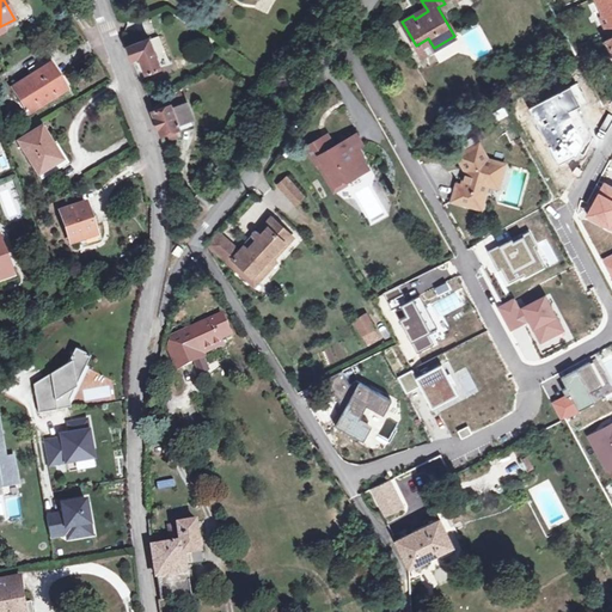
[(611,0),(594,0),(603,14),(599,17),(607,12),(611,22),(611,0)]
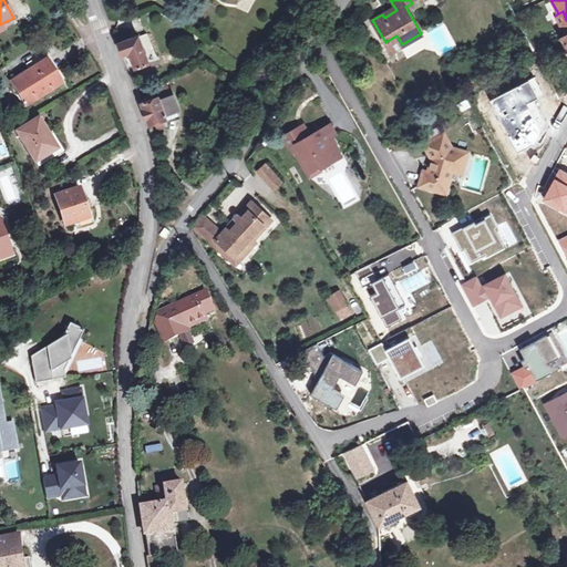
[(566,20),(563,11),(555,16),(564,34),(566,32),(566,20)]
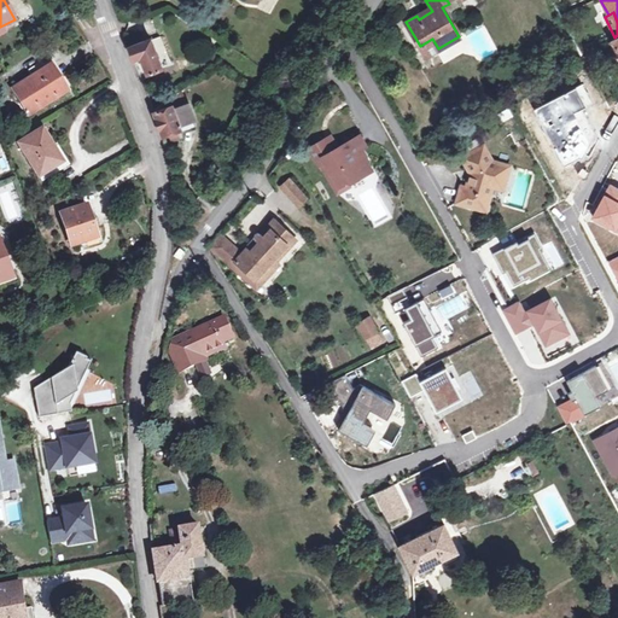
[(161,35),(151,39),(151,36),(128,46),(134,59),(140,57),(146,74),(162,68),(161,65),(168,63),(164,54),(168,53),(161,35)]
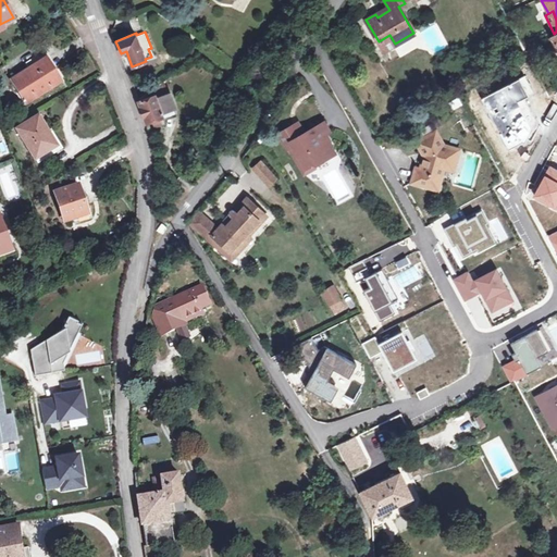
[(390,35),(379,41),(384,50),(395,44),(390,35)]
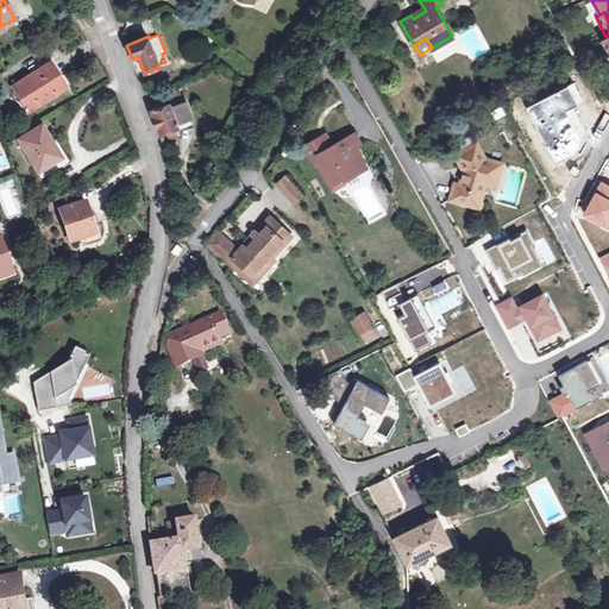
[(46,64),(45,63),(37,68),(35,64),(29,68),(32,74),(13,87),(30,113),(67,89),(50,62),(46,64)]
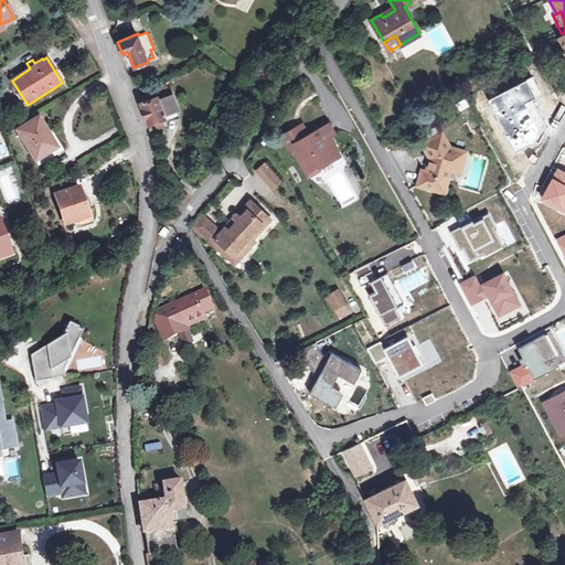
[(139,100),(140,102),(157,95),(158,98),(169,94),(164,83),(139,100)]
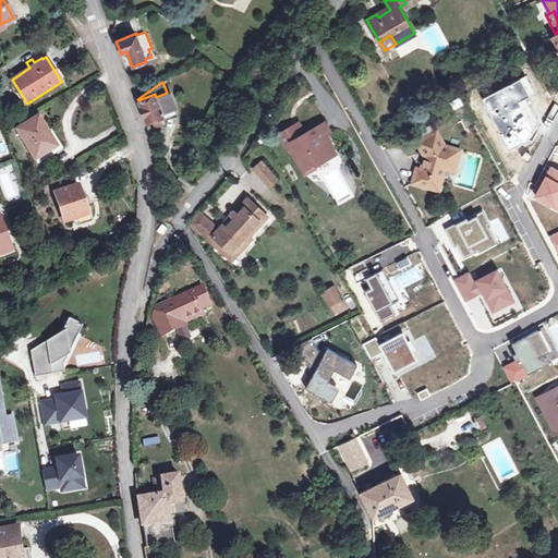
[(155,94),(138,100),(146,122),(153,120),(155,128),(166,123),(162,114),(176,109),(169,92),(167,93),(156,97),(155,94)]
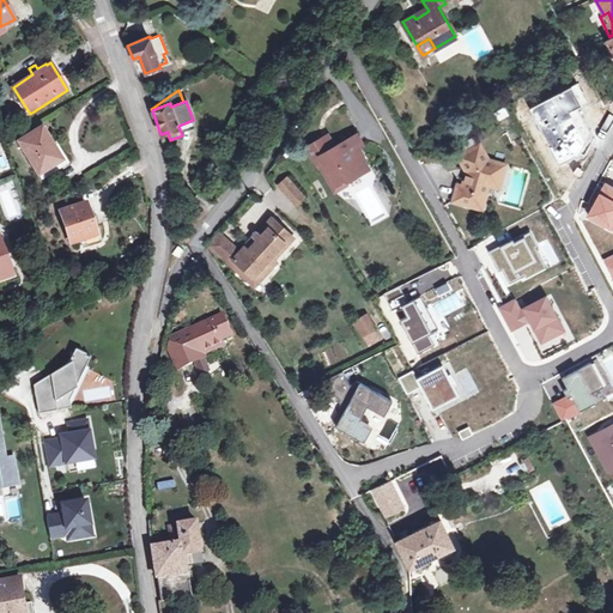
[(61,159),(53,145),(42,127),(19,141),(40,174),(41,173),(44,177),(54,171),(50,167),(61,159)]
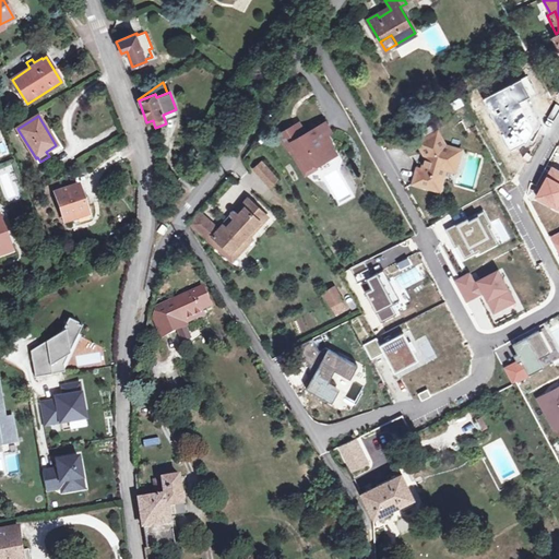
[(325,121),(305,132),(300,135),(294,125),(280,132),(289,150),(294,146),(306,169),(314,164),(316,166),(329,158),(321,145),(330,140),(326,134),(331,131),(325,121)]
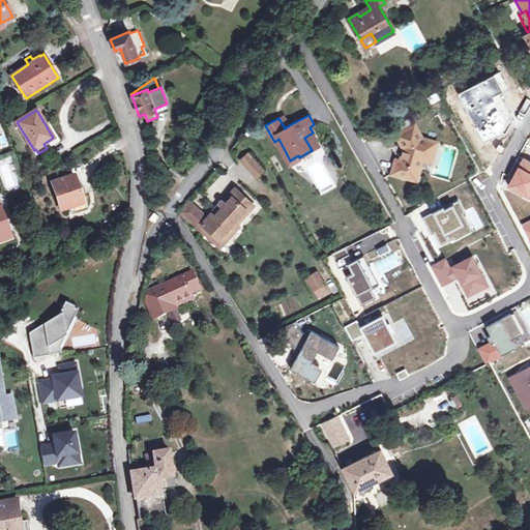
[(284,115),(278,118),(285,128),(289,125),(284,115)]
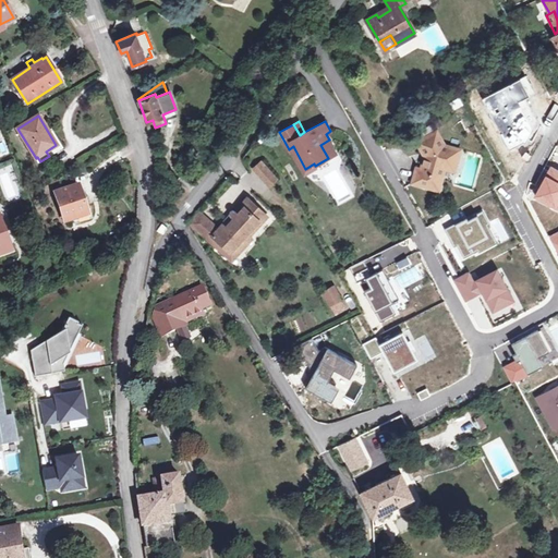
[(52,129),(48,132),(56,145),(46,152),(49,156),(50,157),(64,148),(52,129)]
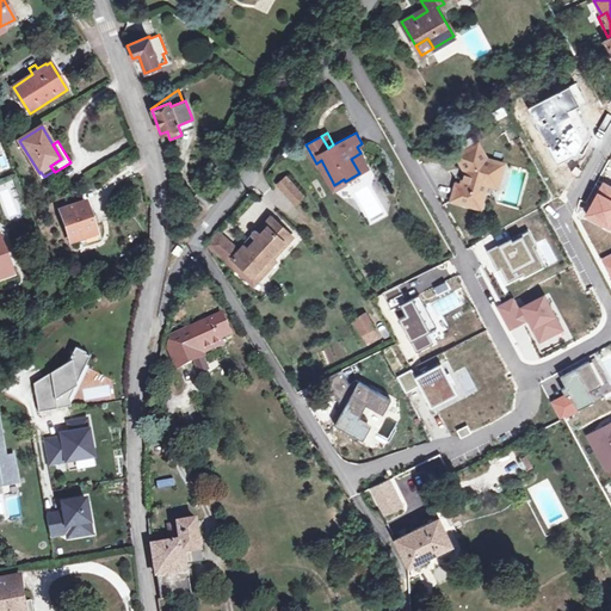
[(462,166),(464,174),(462,184),(456,183),(451,199),(480,209),(487,184),(497,186),(503,164),(486,159),(477,143),(457,155),(462,166)]
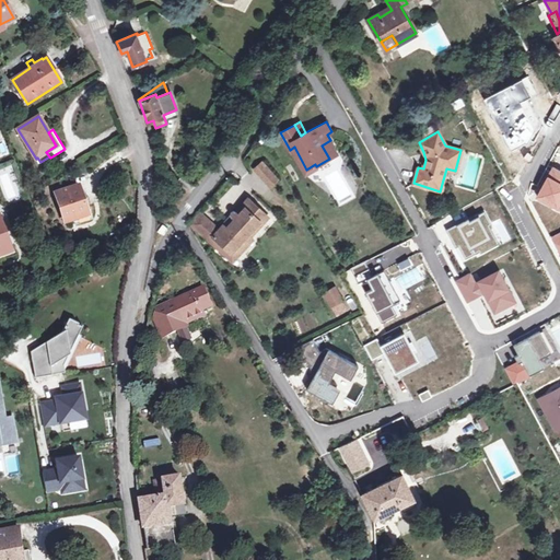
[(322,146),(329,159),(338,153),(330,140),(322,146)]
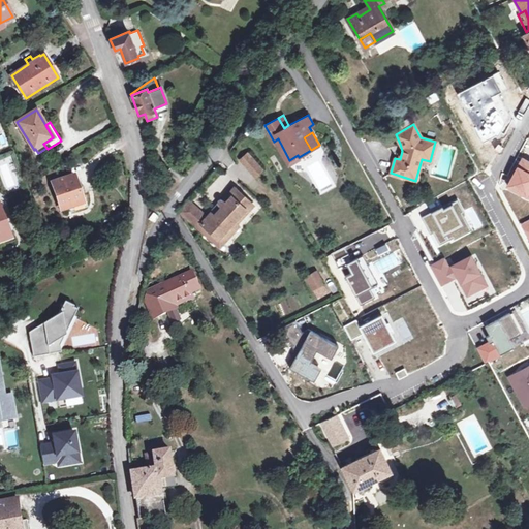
[(256,175),(262,169),(248,154),(243,159),(256,175)]
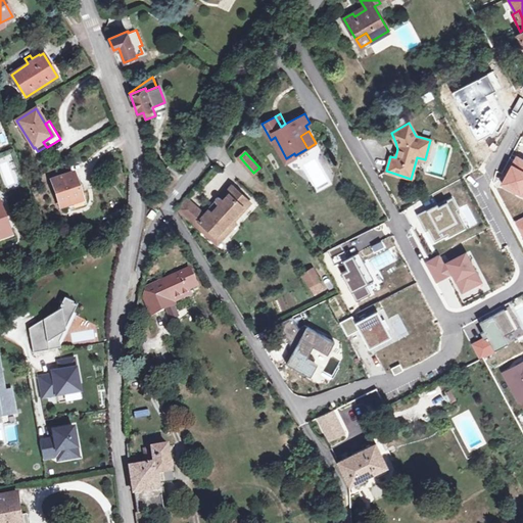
[(61,207),(68,204),(83,200),(74,173),(52,180),(61,207)]
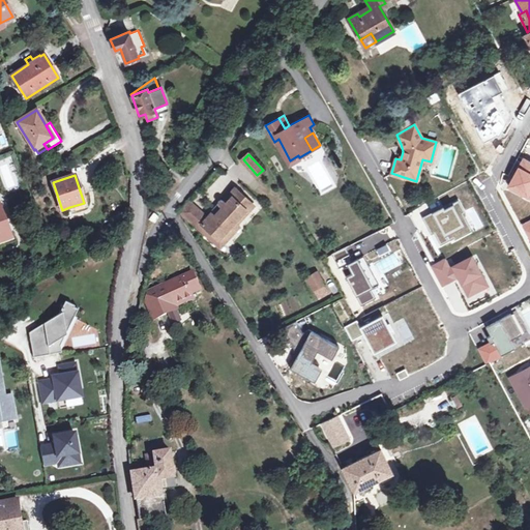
[(203,225),(224,241),(239,224),(256,205),(236,187),(226,200),(224,199),(223,199),(222,200),(221,200),(221,201),(219,201),(219,202),(219,203),(219,204),(221,205),(203,225)]
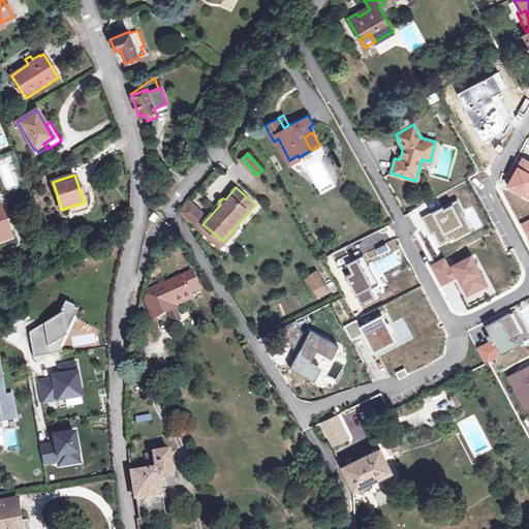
[(442,206),(423,216),(428,226),(434,223),(437,229),(433,232),(440,246),(466,232),(456,213),(461,211),(456,203),(444,209),(442,206)]
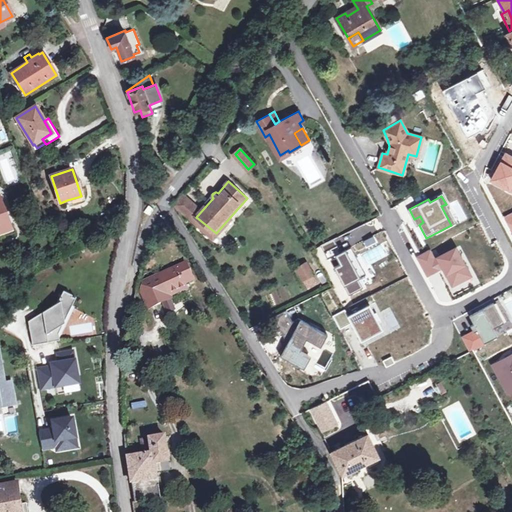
[(199,209),(185,197),(175,207),(190,219),(199,209)]
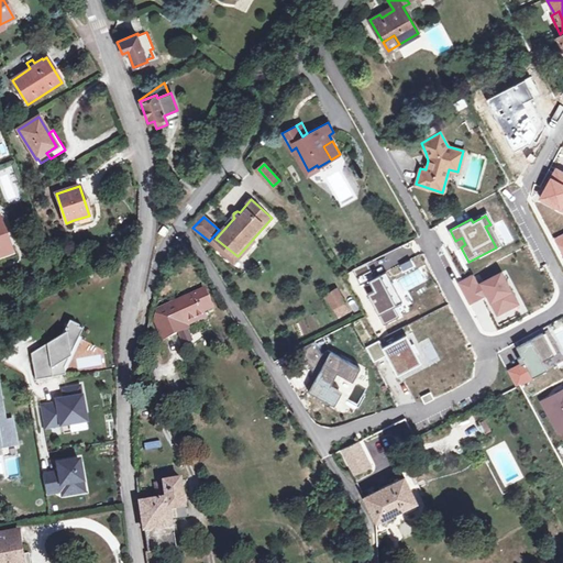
[(0,222),(0,261),(17,255),(13,245),(9,247),(4,235),(0,222)]
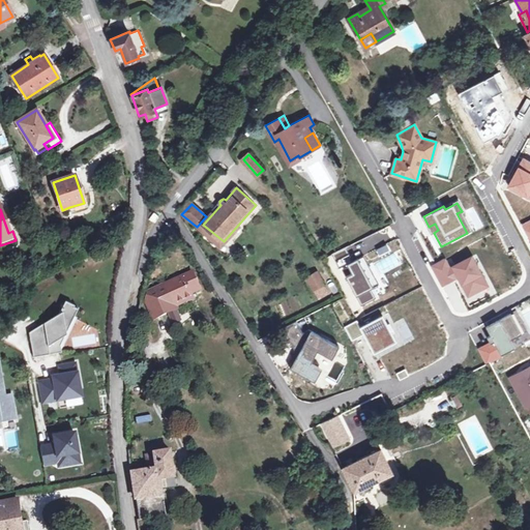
[(149,218),(155,223),(159,215),(154,211),(149,218)]
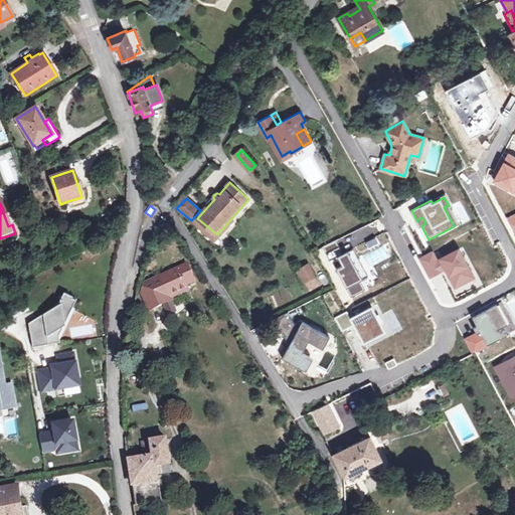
[(323,246),(326,253),(339,246),(335,240),(323,246)]
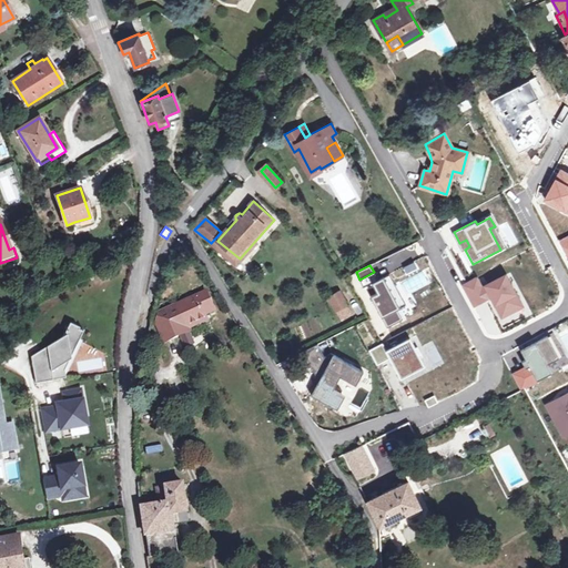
[(374,272),(359,280),(363,287),(372,283),(376,293),(369,296),(386,328),(401,321),(396,311),(405,306),(394,284),(388,287),(383,277),(377,280),(374,272)]
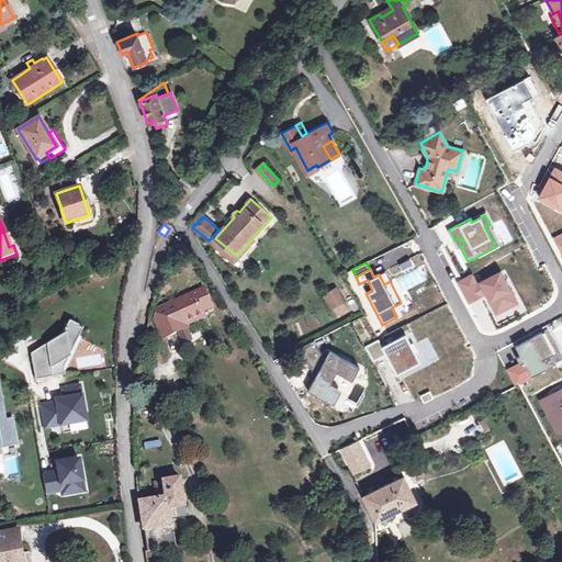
[(474,272),(459,280),(471,302),(490,291),(502,312),(516,303),(510,295),(514,293),(506,280),(508,278),(504,269),(480,282),(474,272)]
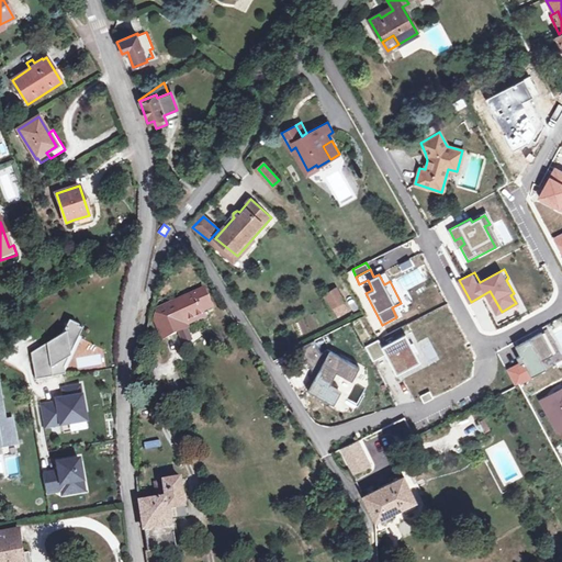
[(204,289),(158,310),(156,318),(164,337),(189,327),(187,323),(205,315),(203,310),(212,306),(204,289)]
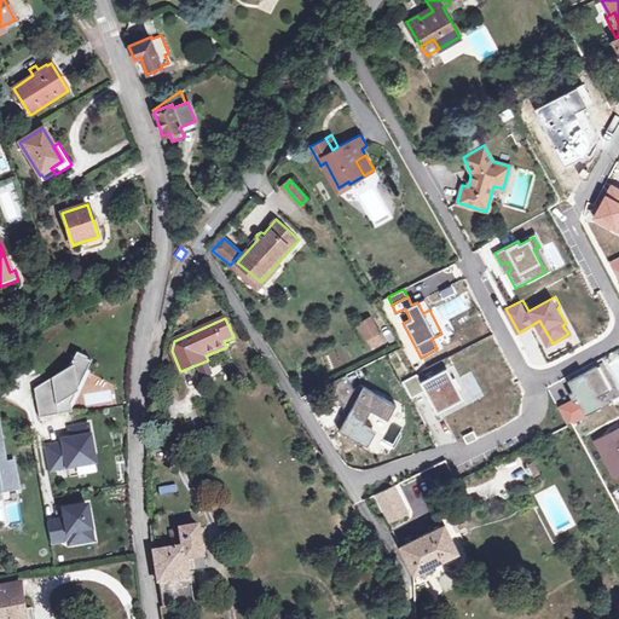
[(366,339),(379,331),(371,318),(359,324),(366,339)]
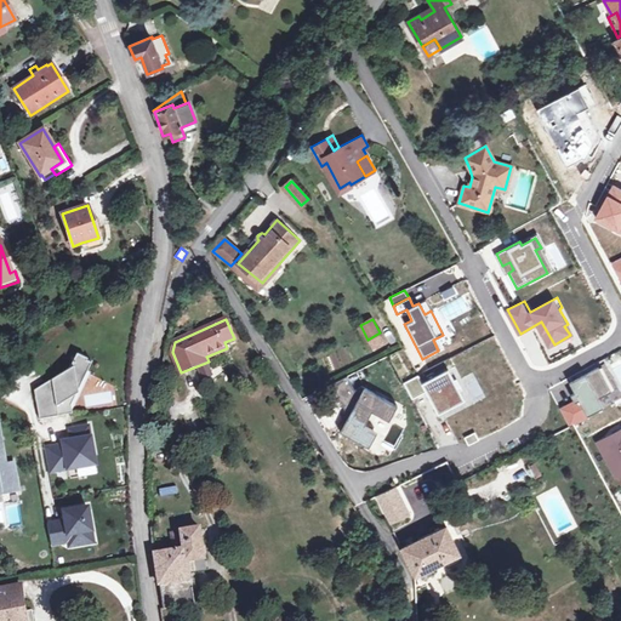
[(547,349),(551,357),(565,348),(562,342),(547,349)]
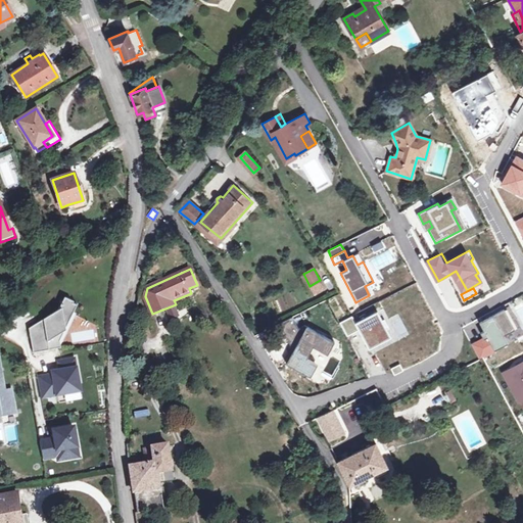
[(75,303),(61,298),(57,308),(27,328),(33,352),(58,347),(58,340),(75,303)]
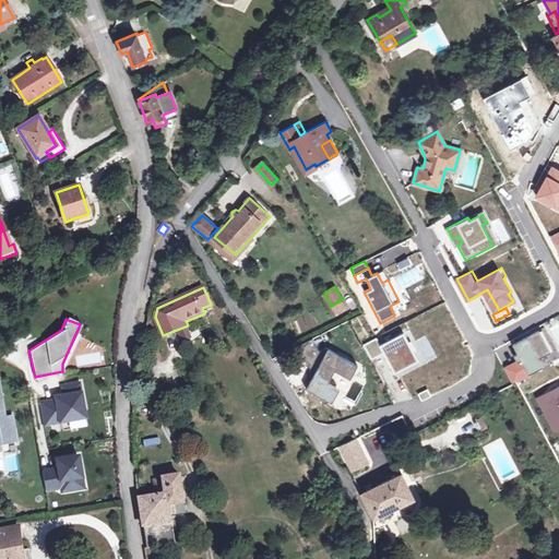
[(558,354),(546,329),(513,345),(518,354),(514,356),(518,363),(504,369),(512,384),(558,359),(558,354)]
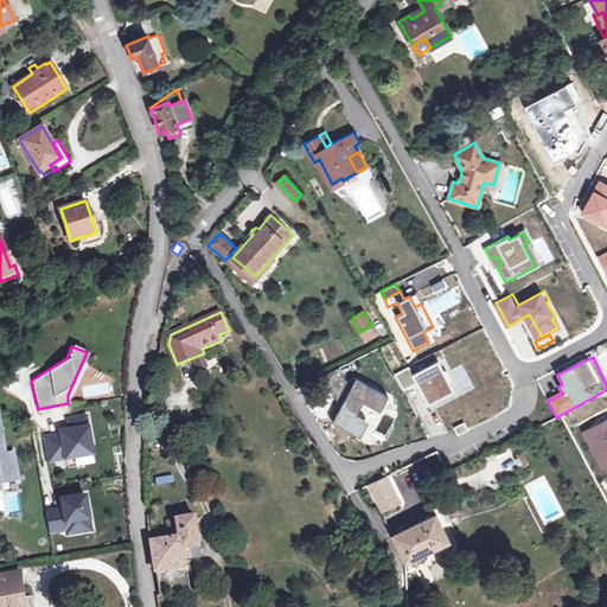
[(409,366),(394,374),(402,388),(416,381),(428,403),(454,390),(449,382),(446,383),(440,374),(445,371),(439,360),(413,374),(409,366)]
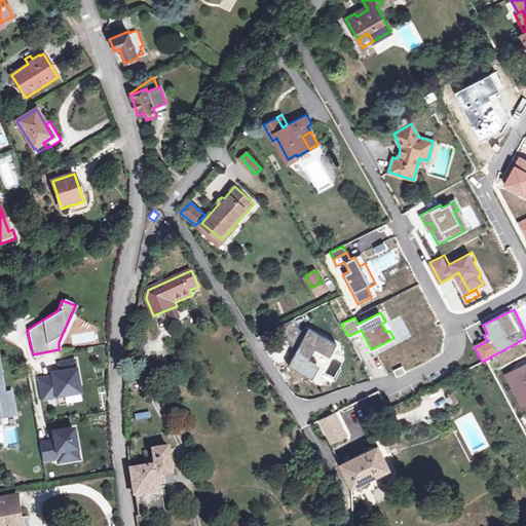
[(307,330),(289,365),(309,376),(315,365),(307,361),(314,347),(327,354),(333,343),(307,330)]
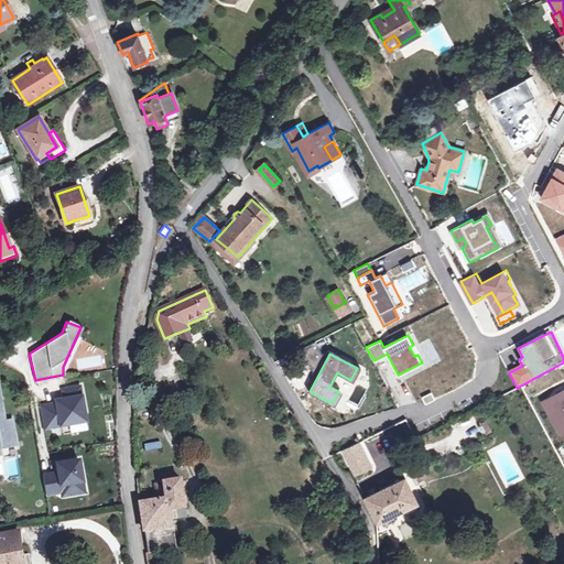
[(77,386),(62,389),(63,397),(54,399),(55,403),(42,407),(46,427),(82,420),(76,394),(79,394),(77,386)]
